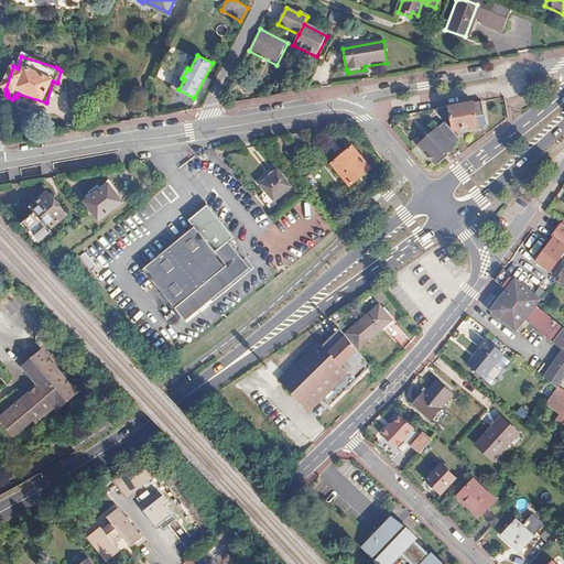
[(171,86),(179,89),(184,79),(182,78),(183,78),(176,75),(176,77),(174,77),(172,82),(172,84),(171,86)]
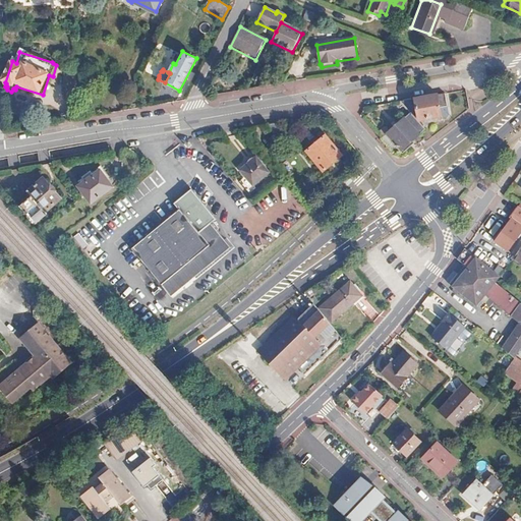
[(412,114),(419,122),(445,118),(441,95),(401,102),(412,114)]
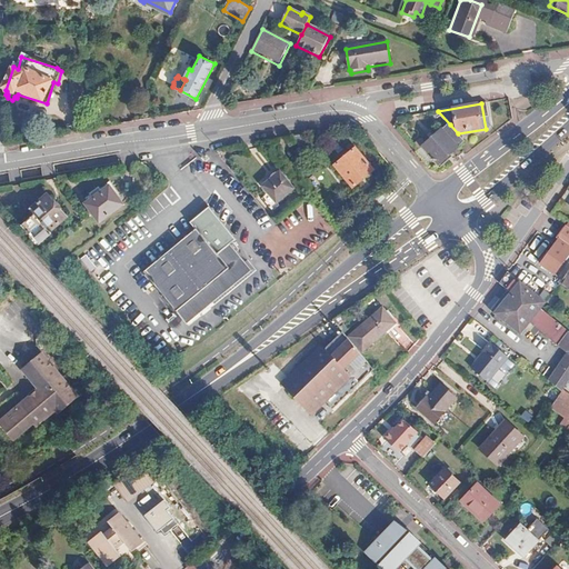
[(458,133),(450,125),(417,151),(433,170),(467,143),(458,133)]
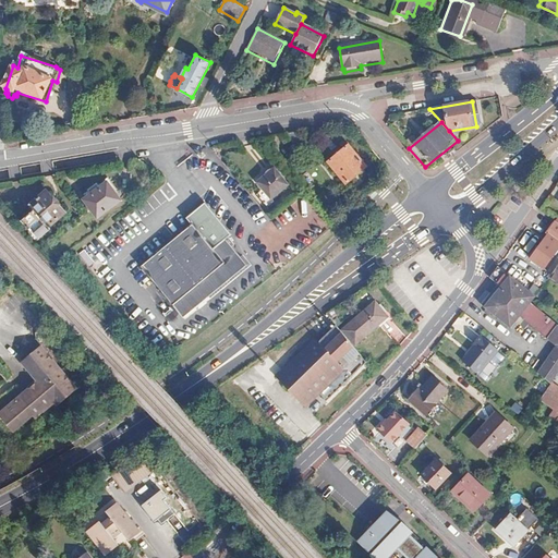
[(301,131),(287,134),(302,153),(312,145),(301,131)]
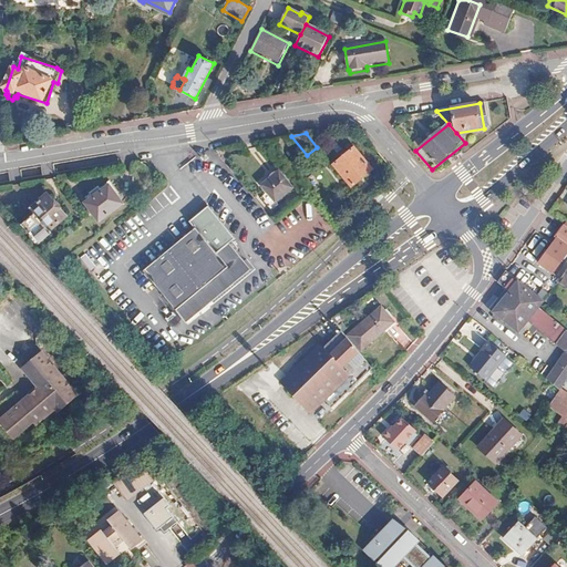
[(353,188),(374,171),(357,148),(334,166),(353,188)]
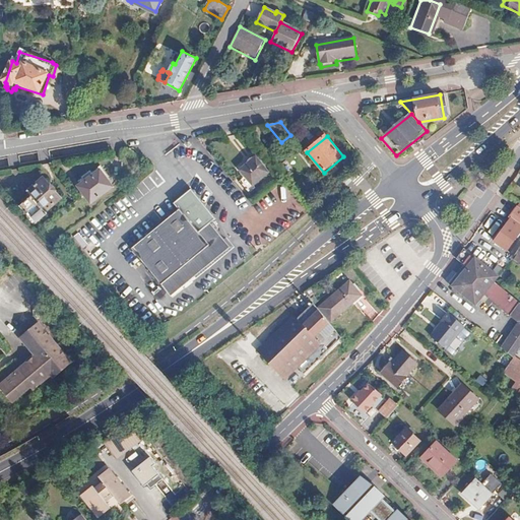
[(253,185),(267,174),(256,159),(241,171),(253,185)]
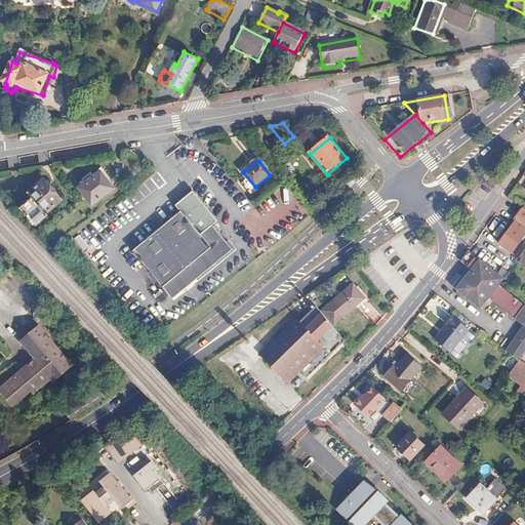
[(103,172),(95,177),(92,173),(84,179),(87,184),(81,189),(93,205),(115,189),(103,172)]
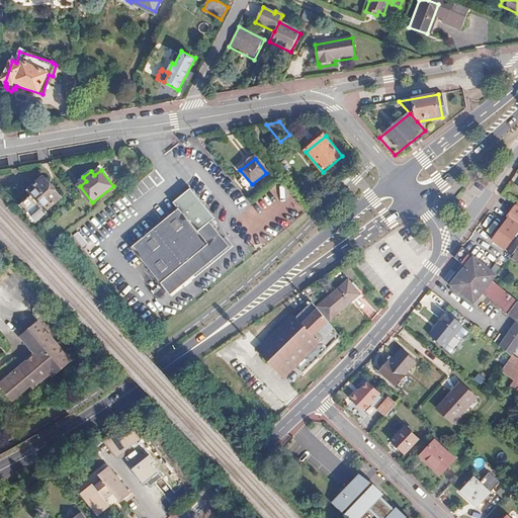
[(31,191),(35,195),(23,205),(39,223),(51,212),(49,210),(63,198),(47,178),(31,191)]
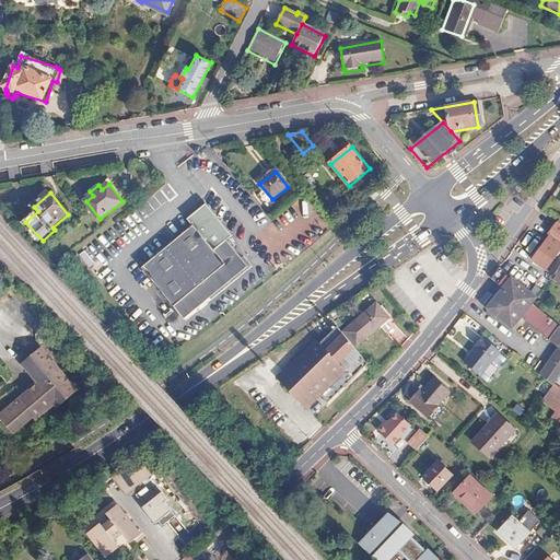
[(559,241),(559,223),(557,222),(549,234),(559,241)]
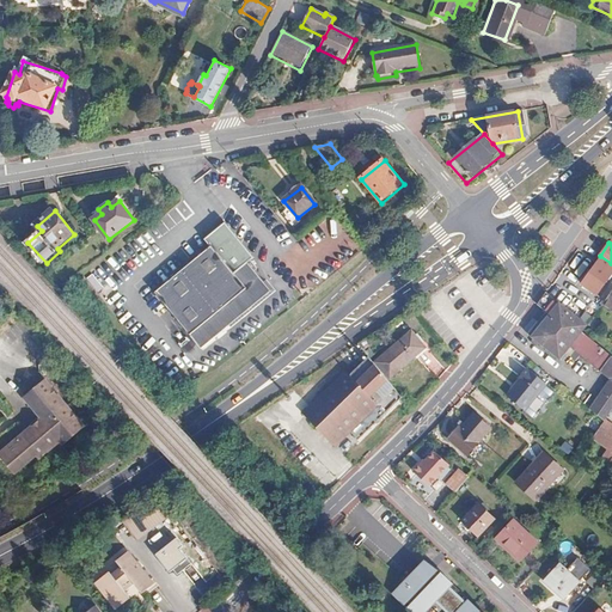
[(257,267),(250,259),(234,270),(213,245),(157,289),(203,347),(275,291),(267,280),(263,280),(255,269),(257,267)]
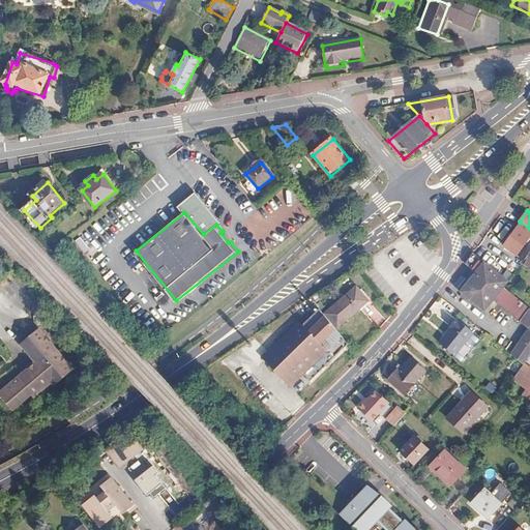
[(506,246),(519,256),(529,238),(529,235),(519,228),(506,246)]
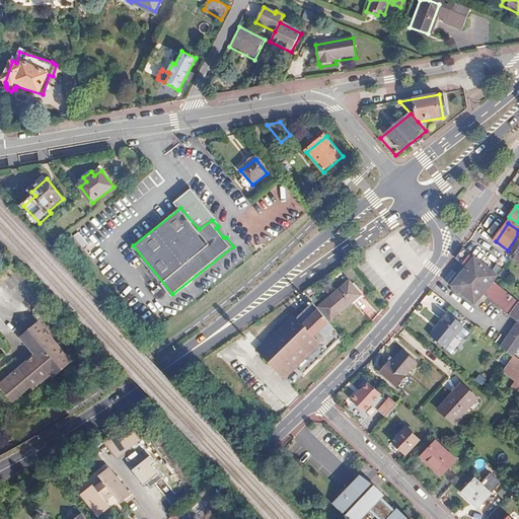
[(81,248),(90,243),(83,231),(75,235),(81,248)]
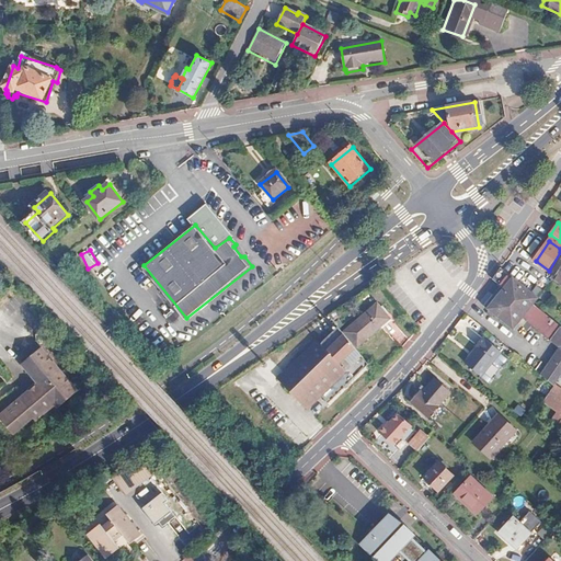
[(526,319),(560,346),(560,325),(553,320),(538,307),(542,300),(502,267),(497,273),(494,278),(506,288),(499,298),(526,319)]
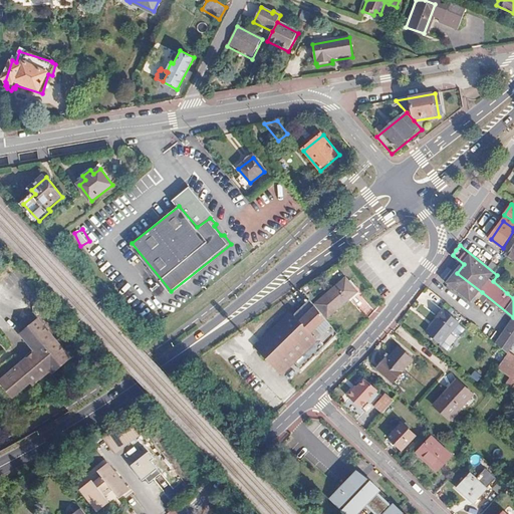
[(482,292),(457,273),(449,283),(474,303),(482,292)]
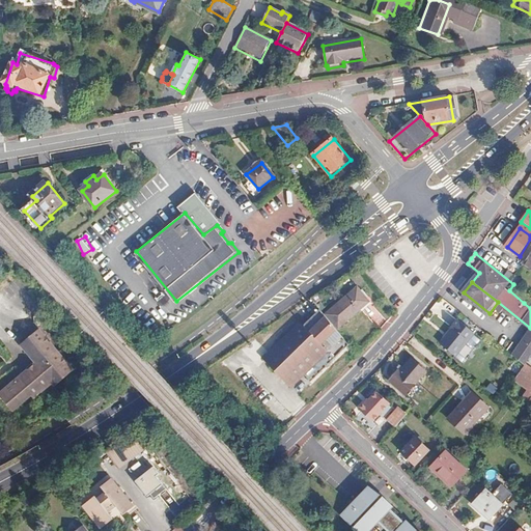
[(367,304),(354,288),(320,316),(334,332),(367,304)]
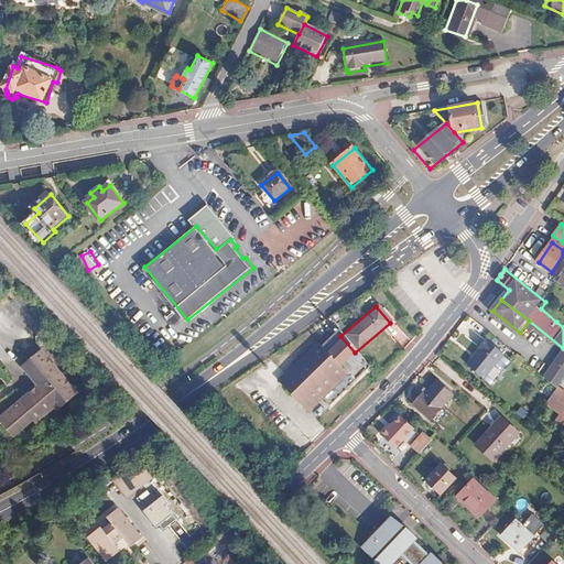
[(487,377),(507,353),(488,338),(481,347),(485,349),(472,365),(487,377)]
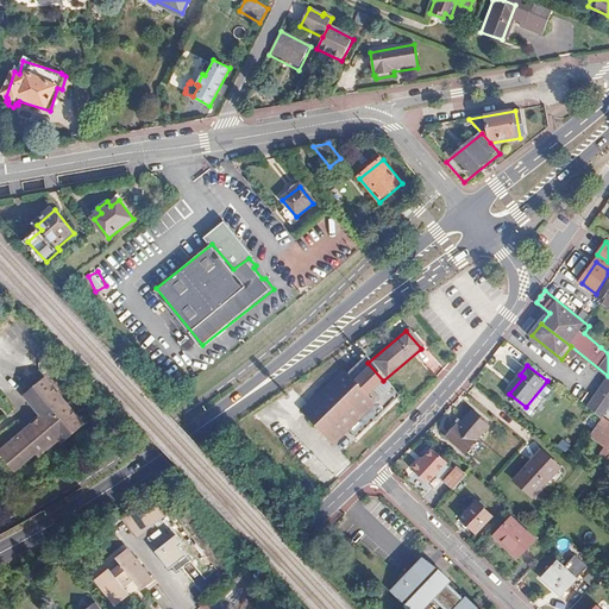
[(330,449),(374,407),(340,372),(296,414),(330,449)]
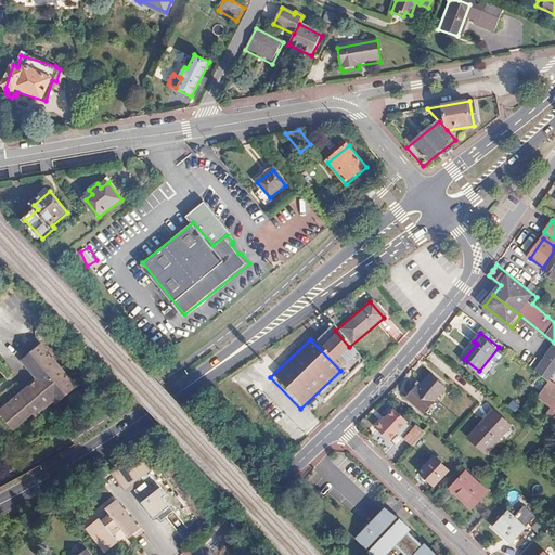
[(57,402),(76,387),(40,343),(21,359),(36,377),(54,399),(57,402)]
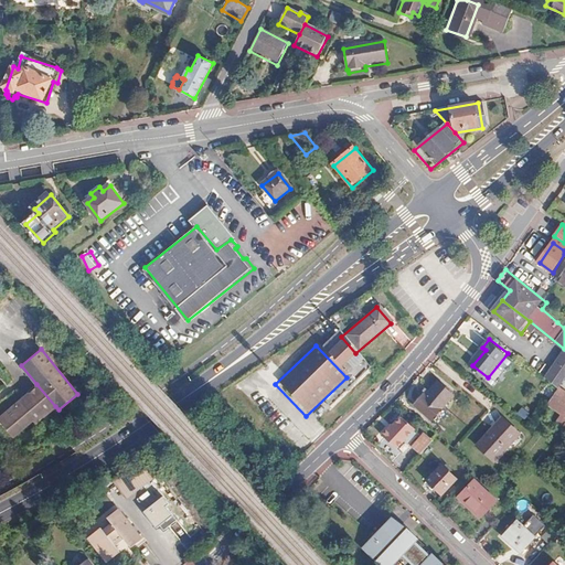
[(564,355),(551,379),(555,382),(562,373),(564,375),(564,355)]
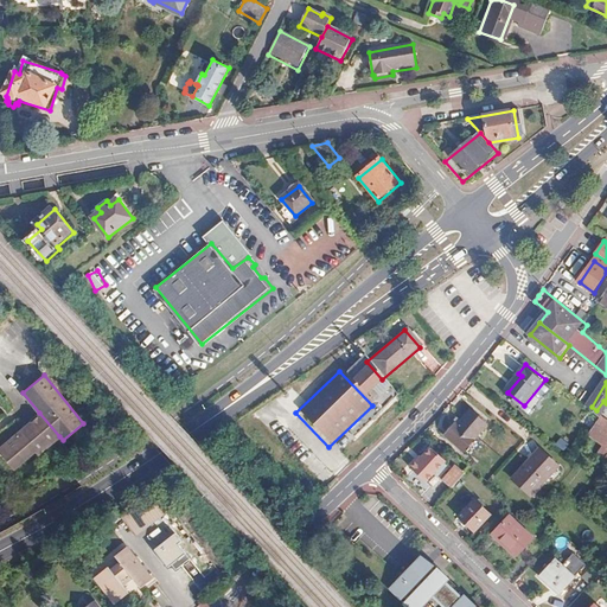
[(606,417),(606,415),(606,403),(604,401),(596,410),(606,417)]
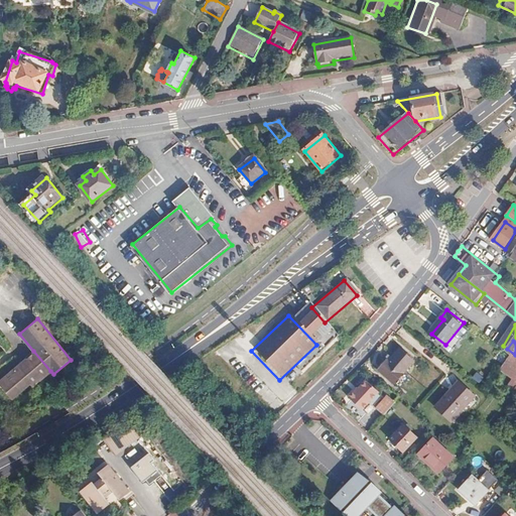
[(402,344),(391,357),(389,355),(381,365),(397,378),(416,356),(402,344)]
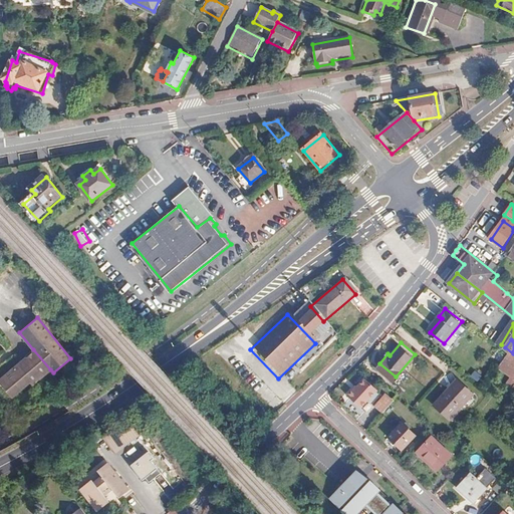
[(50,369),(33,349),(24,356),(40,377),(50,369)]
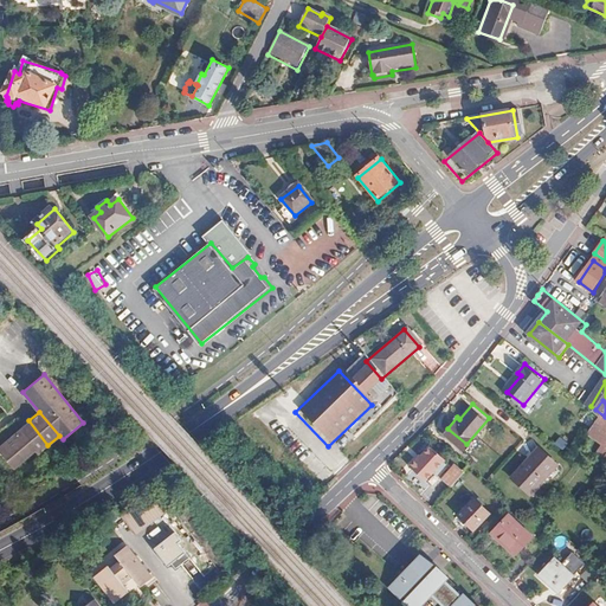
[(38,453),(47,445),(28,420),(0,443),(0,451),(12,466),(34,449),(38,453)]
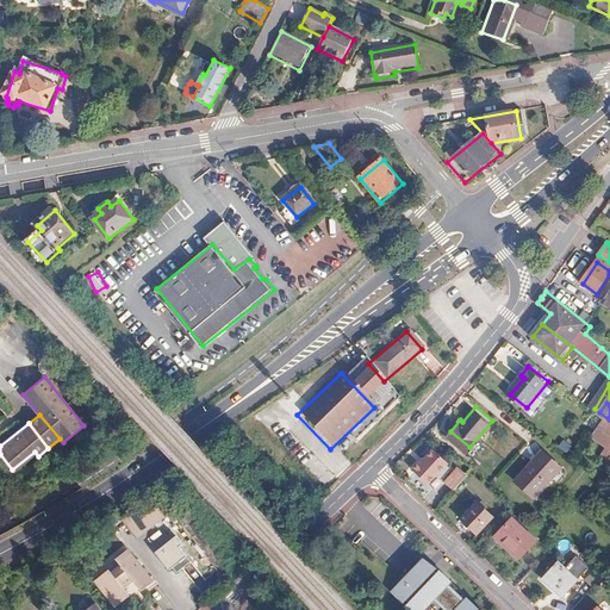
[(609,424),(607,423),(596,441),(609,450),(603,460),(609,465),(609,424)]
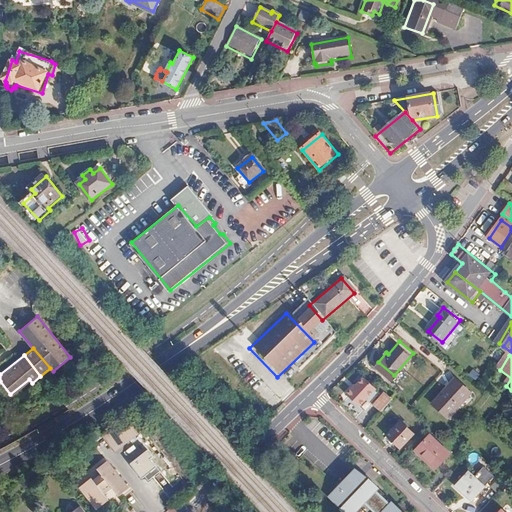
[(473,369),(468,375),(476,380),(480,374),(473,369)]
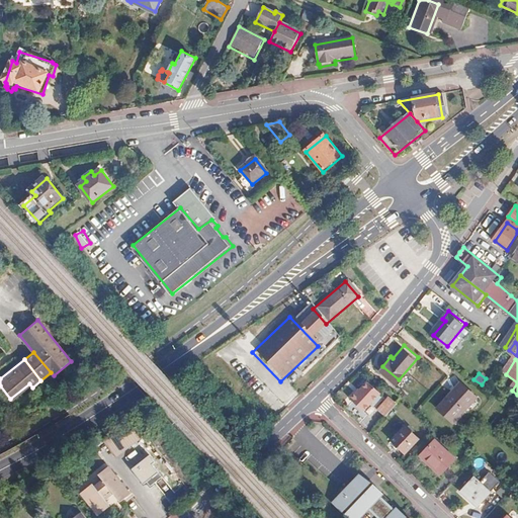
[(478,394),(461,380),(438,407),(455,421),(478,394)]
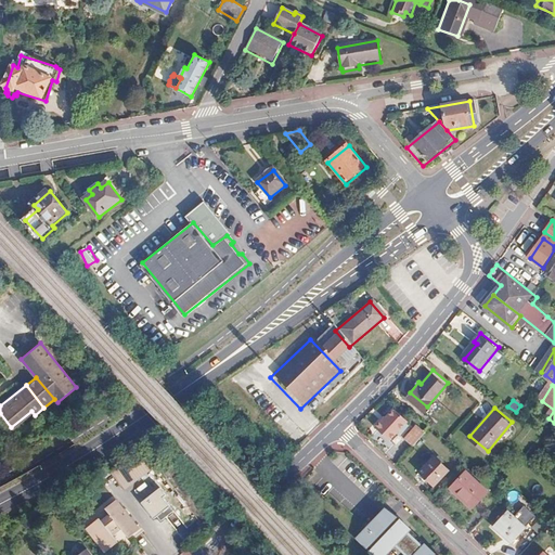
[(410,421),(397,410),(385,423),(384,422),(376,431),(391,443),(410,421)]
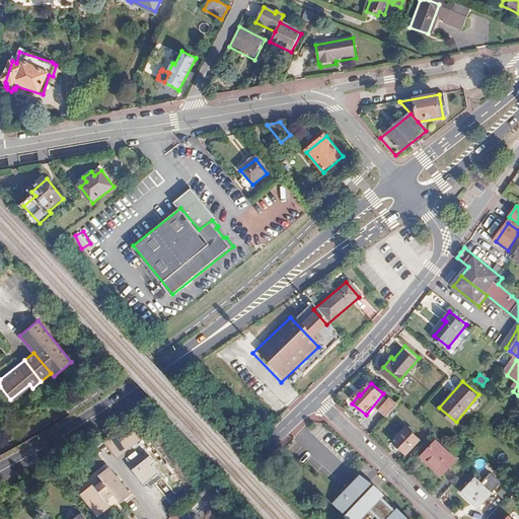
[(396,413),(403,405),(397,399),(381,417),(387,423),(396,413)]
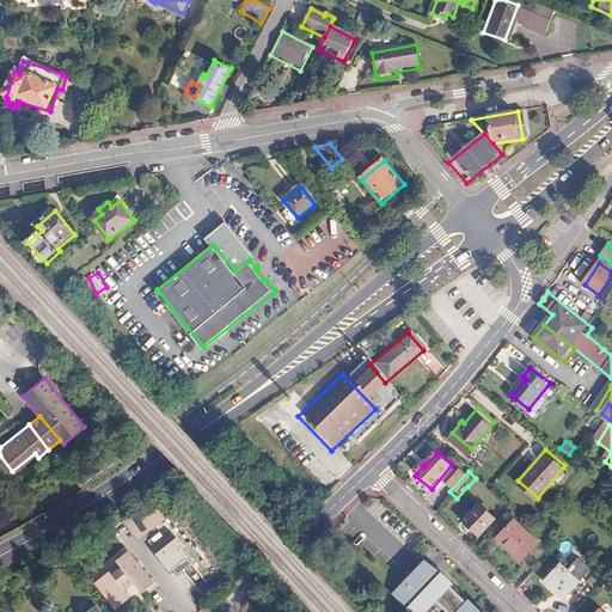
[(467,487),(457,499),(460,501),(471,490),(467,487)]
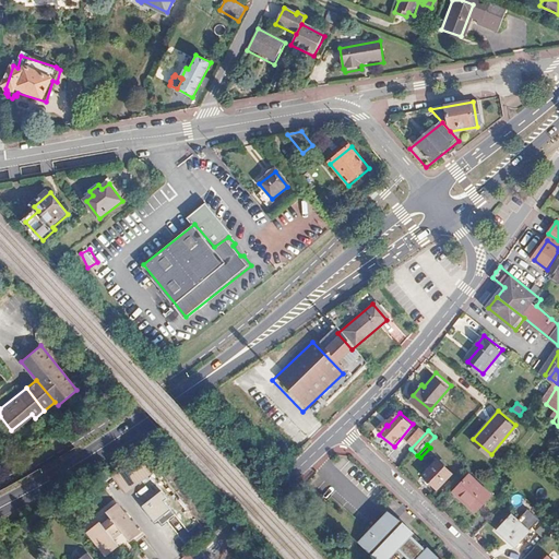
[(436,456),(421,471),(436,485),(450,470),(436,456)]
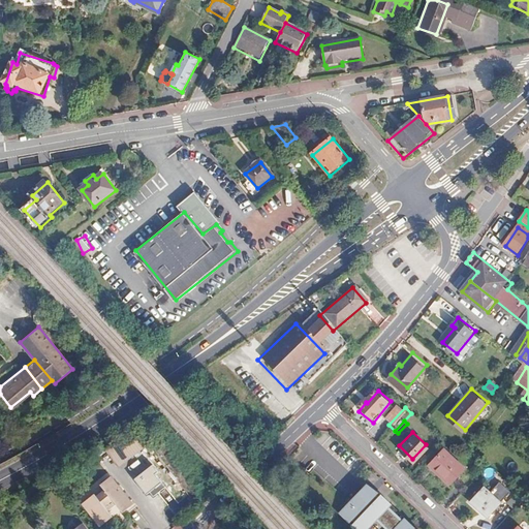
[(126,442),(112,456),(121,466),(135,453),(126,442)]
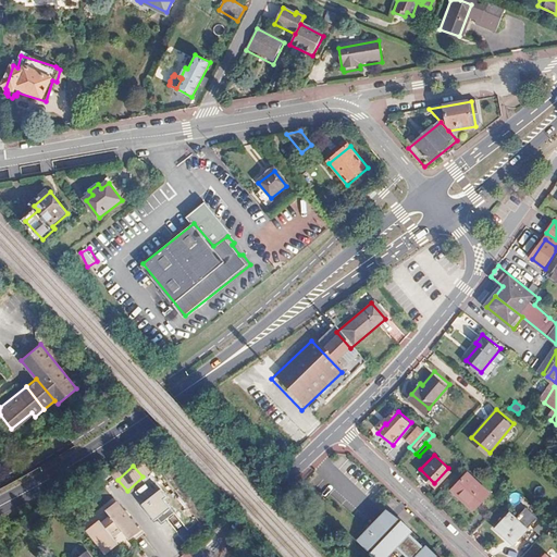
[(473,516),(489,499),(469,480),(453,496),(473,516)]
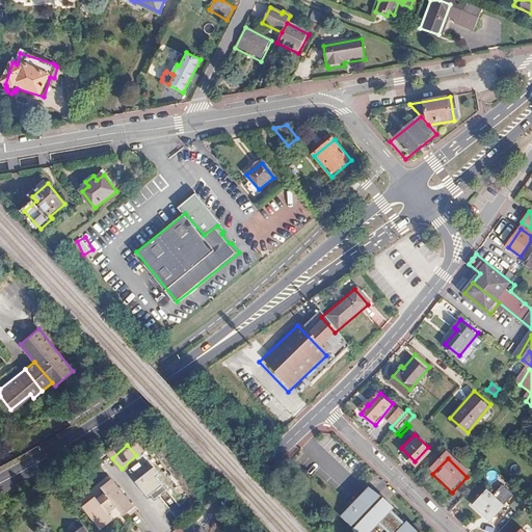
[(161,474),(156,468),(137,481),(150,498),(152,496),(155,500),(168,489),(158,477),(161,474)]
